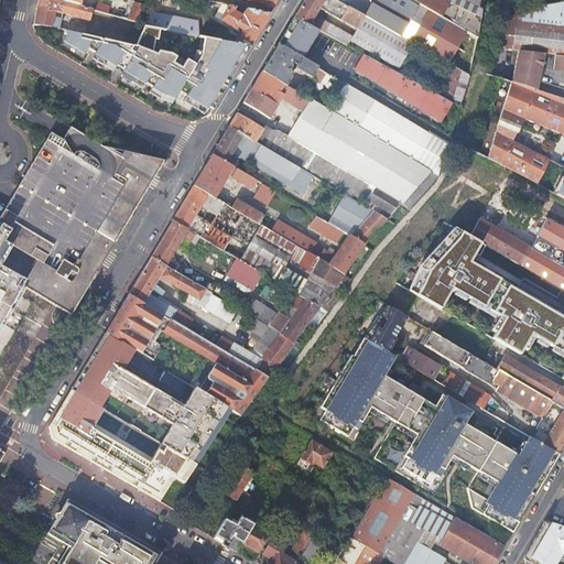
[(58,14),(60,12),(90,21),(94,10),(79,7),(57,0),(39,0),(35,19),(34,23),(49,25),(52,26),(55,14),(58,14)]
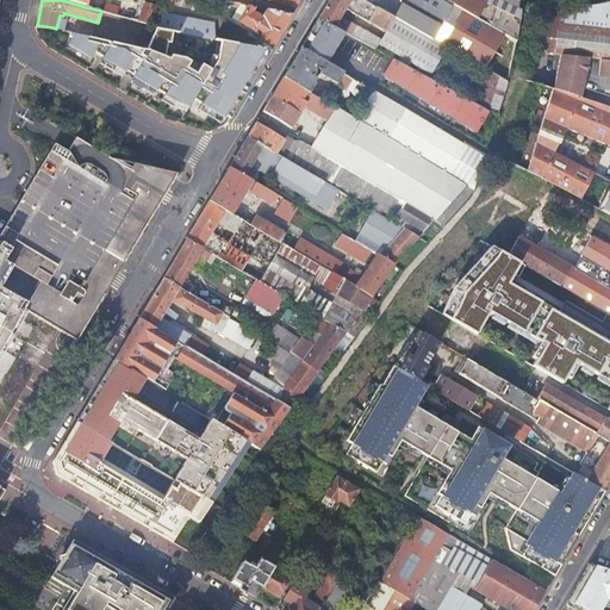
[(143,0),(136,20),(151,24),(160,0),(62,0),(86,7),(87,0),(143,0)]
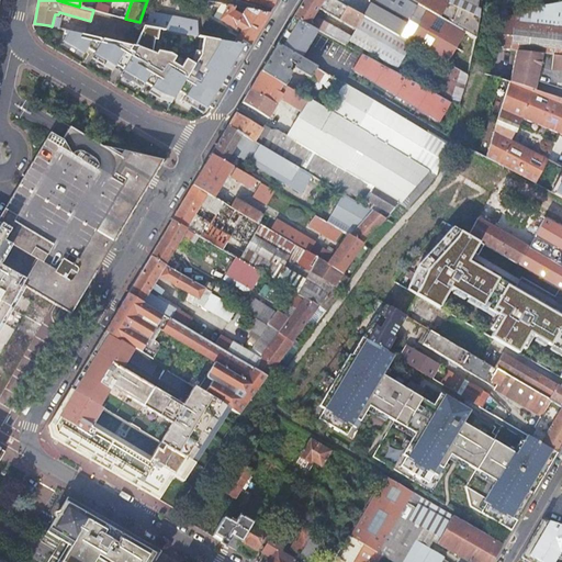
[(346,46),(349,41),(397,69),(405,55),(411,44),(334,0),(303,0),(293,17),(317,31),(322,33),(327,35),(333,38),(346,46)]
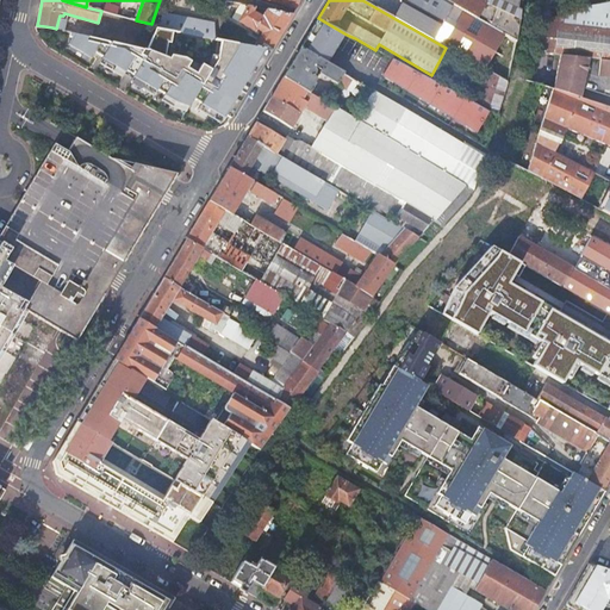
[(444,0),(362,0),(446,48),(455,53),(484,69),(508,82),(517,42),(444,0)]
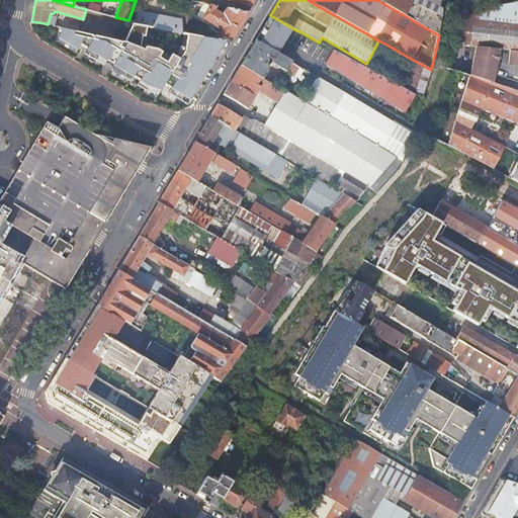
[(443,0),(414,0),(413,3),(407,0),(377,0),(439,35),(443,0)]
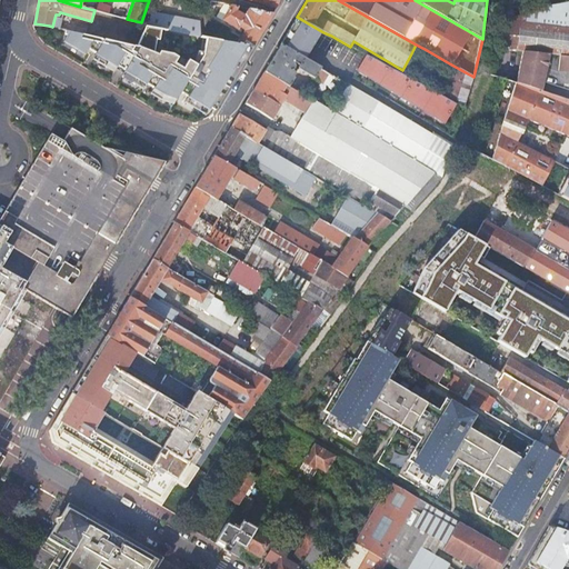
[(568,28),(568,2),(523,16),(522,23),(568,28)]
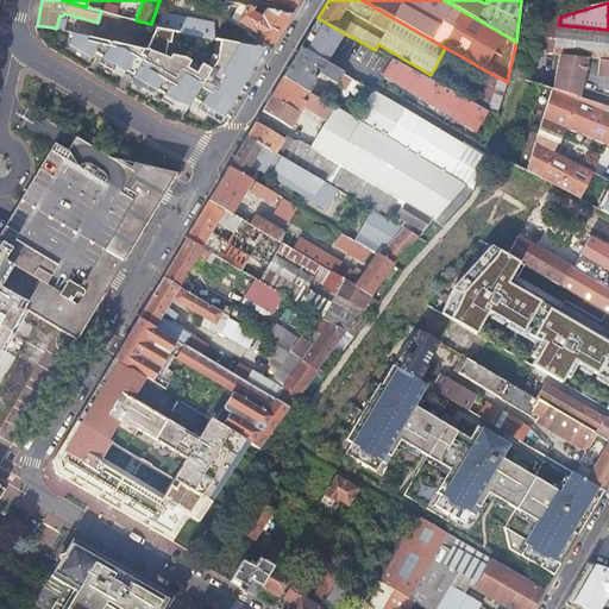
[(104,12),(118,16),(120,7),(106,4),(104,12)]
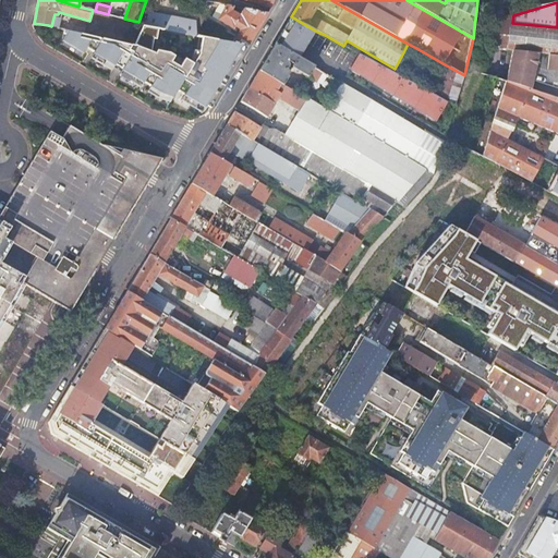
[(233,43),(250,46),(268,14),(244,9),(240,16),(231,12),(234,8),(227,5),(219,20),(233,28),(234,27),(240,31),(233,43)]
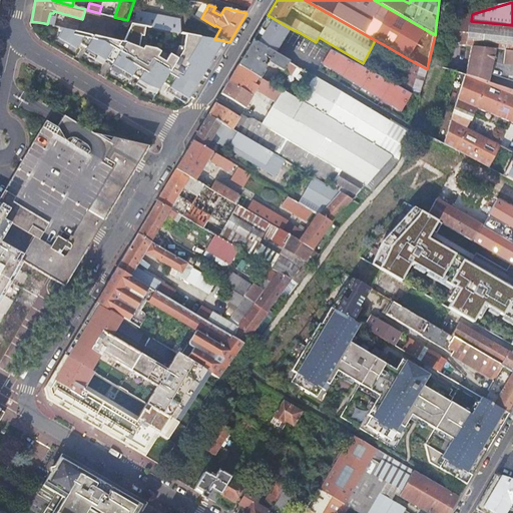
[(137,9),(132,23),(150,27),(181,33),(181,18),(137,9)]
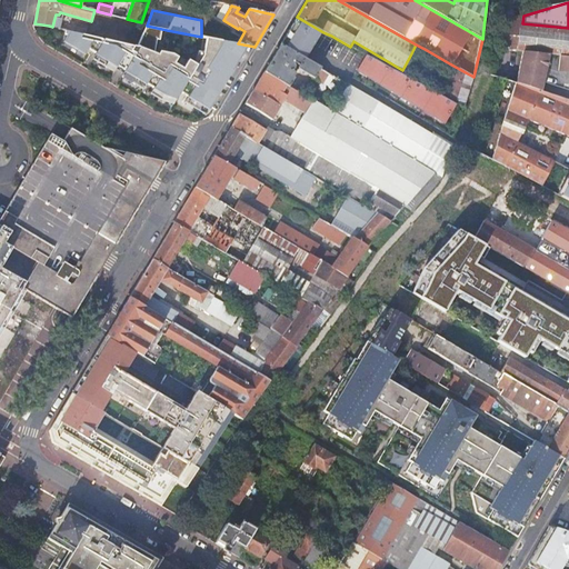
[(568,56),(568,28),(522,23),(523,16),(507,20),(501,49),(522,51),(550,55),(560,56),(568,56)]
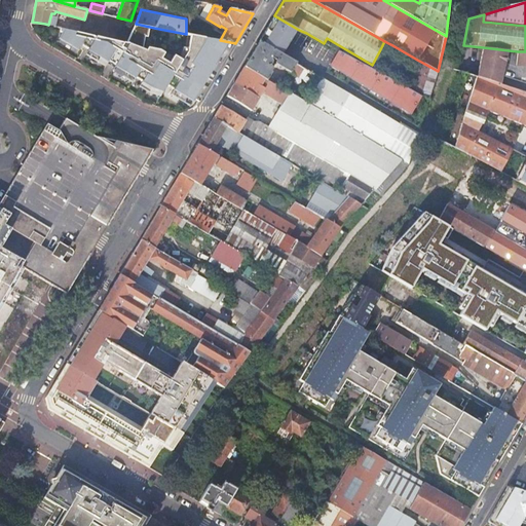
[(297,29),(274,15),(263,36),(259,41),(282,54),(285,49),(297,29)]
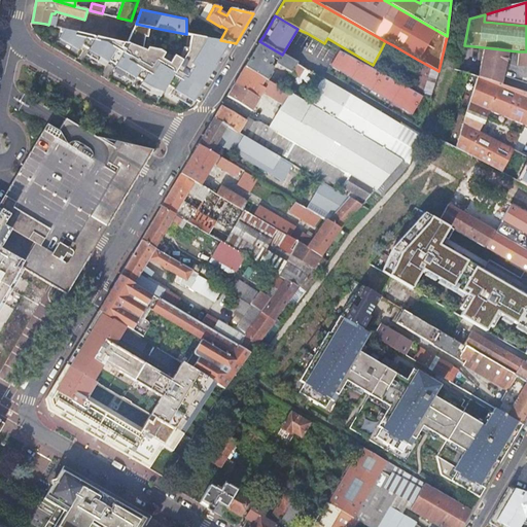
[(201,102),(236,43),(220,40),(189,35),(184,59),(182,61),(175,56),(170,64),(162,59),(165,54),(161,50),(150,48),(154,28),(136,24),(128,43),(124,43),(124,42),(62,28),(61,32),(63,32),(60,38),(79,50),(82,45),(90,49),(86,55),(106,66),(109,62),(115,66),(113,70),(133,82),(136,77),(142,80),(140,85),(149,92),(162,96),(168,84),(175,90),(172,95),(191,106),(196,99),(201,102)]
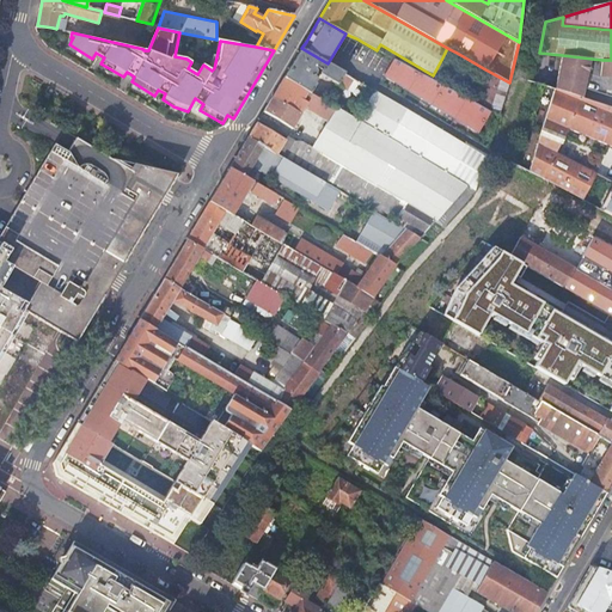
[(301,48),(285,78),(311,93),(316,84),(314,68),(316,66),(322,69),(320,74),(346,90),(353,79),(344,73),(328,63),(301,48)]
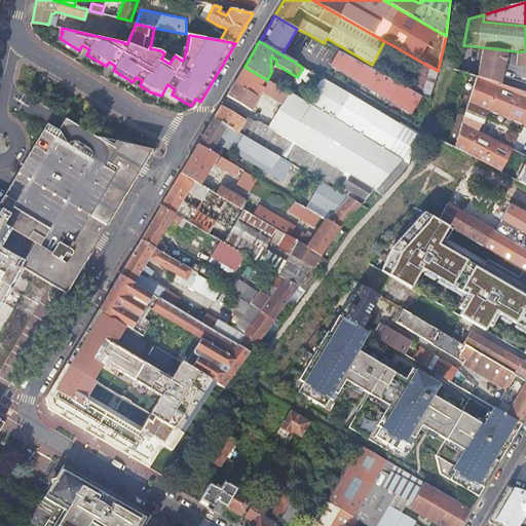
[(392,45),(384,41),(379,51),(387,57),(392,45)]
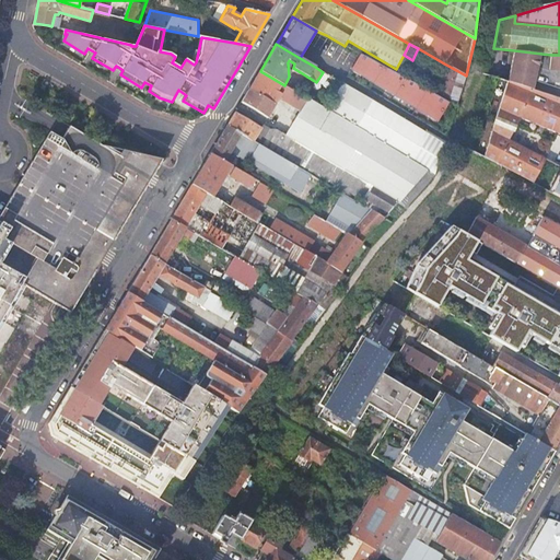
[(533,89),(541,54),(514,50),(509,80),(533,89)]
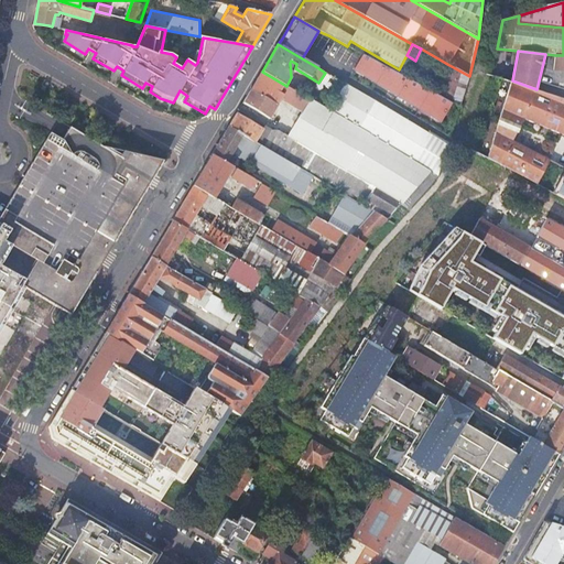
[(451,107),(362,55),(351,75),(440,126),(451,107)]
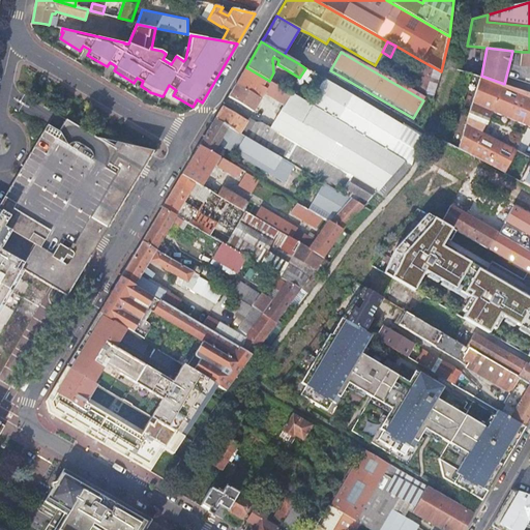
[(529,52),(522,52),(521,66),(529,66),(529,52)]
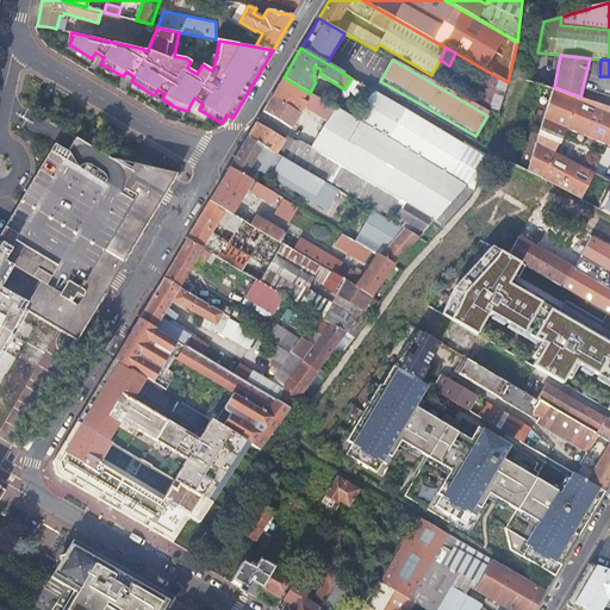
[(508,82),(484,69),(474,103),(497,114),(508,82)]
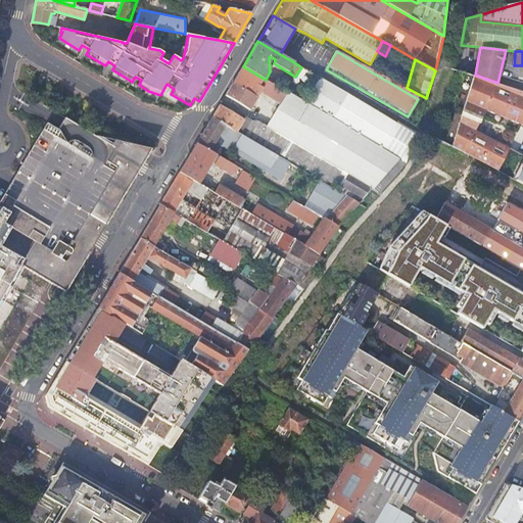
[(233,83),(257,97),(260,92),(281,103),(277,109),(386,175),(399,159),(304,103),(266,80),(243,66),(238,74),(233,83)]
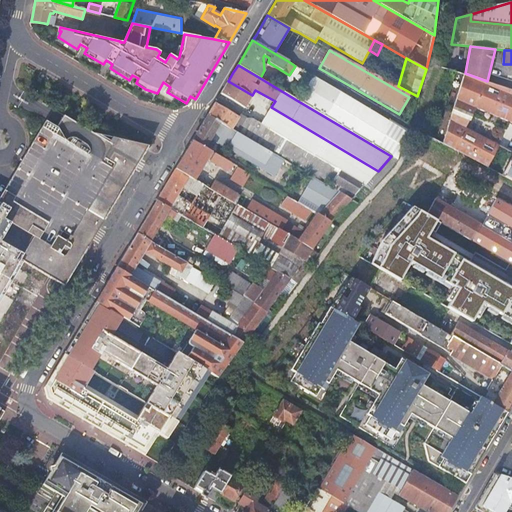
[(313,76),(306,72),(303,77),(310,81),(313,76)]
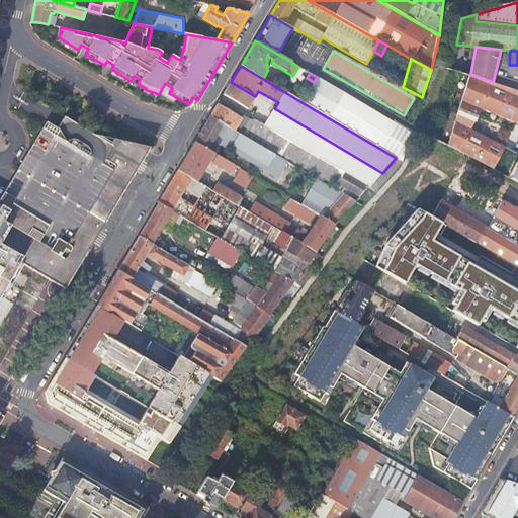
[(517,90),(493,82),(470,74),(469,74),(459,109),(478,117),(482,110),(517,124),(517,90)]
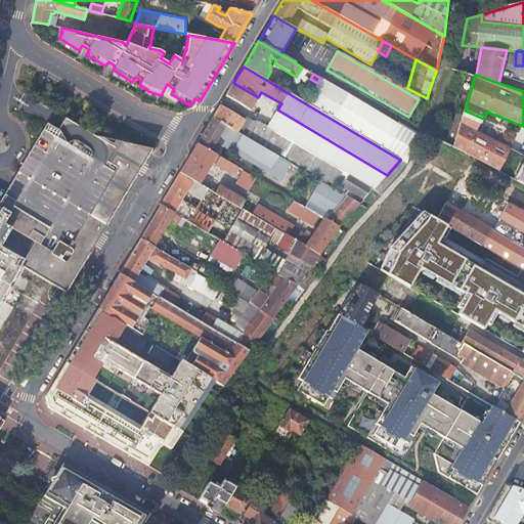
[(400,160),(407,164),(417,135),(320,78),(317,83),(305,103),(400,160)]
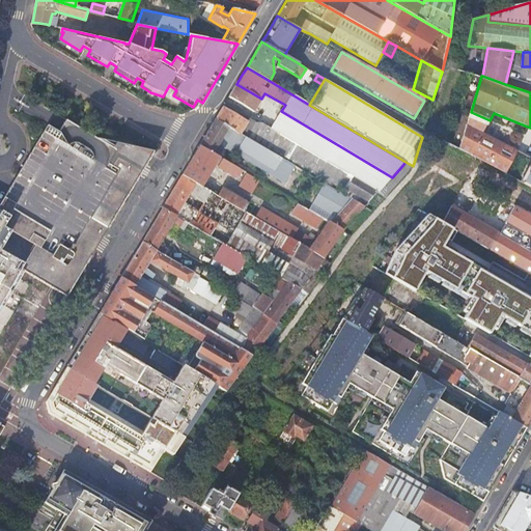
[(236,84),(228,98),(253,112),(261,99),(236,84)]
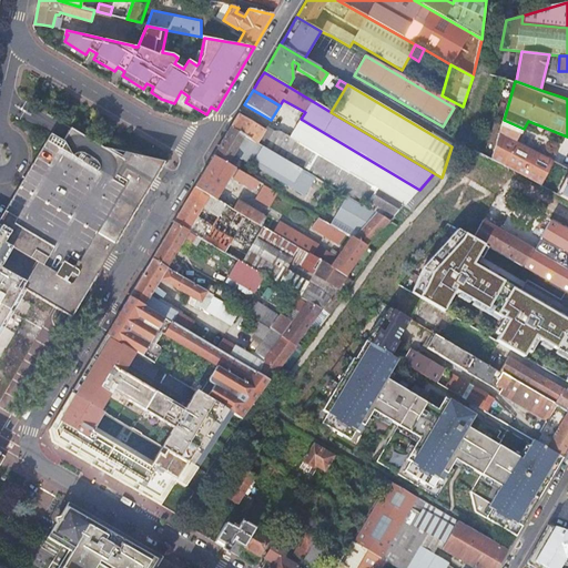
[(239,114),(231,128),(257,143),(265,130),(239,114)]
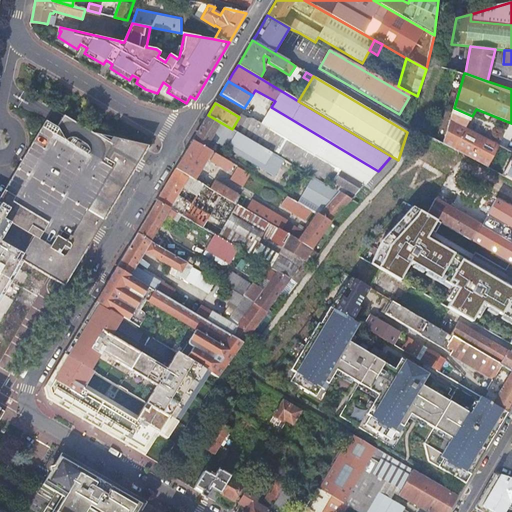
[(271,107),(261,123),(331,165),(365,185),(378,171),(271,107)]
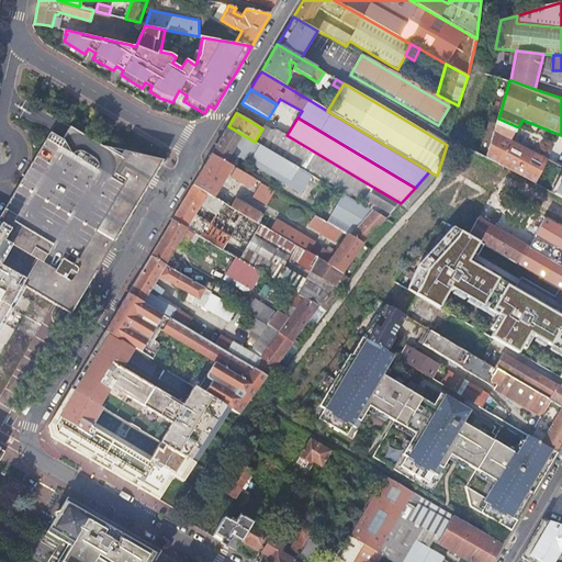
[(515,133),(518,127),(498,119),(496,124),(515,133)]
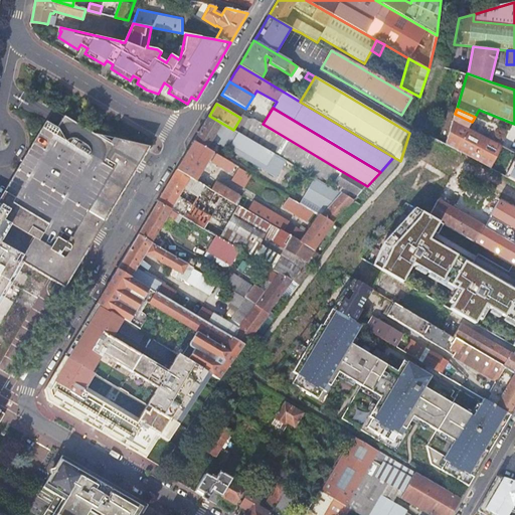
[(49,117),(45,123),(8,184),(0,197),(0,204),(1,205),(0,206),(0,205),(0,363),(35,303),(49,279),(64,288),(95,236),(138,164),(145,153),(149,147),(94,134),(53,110),(49,117)]
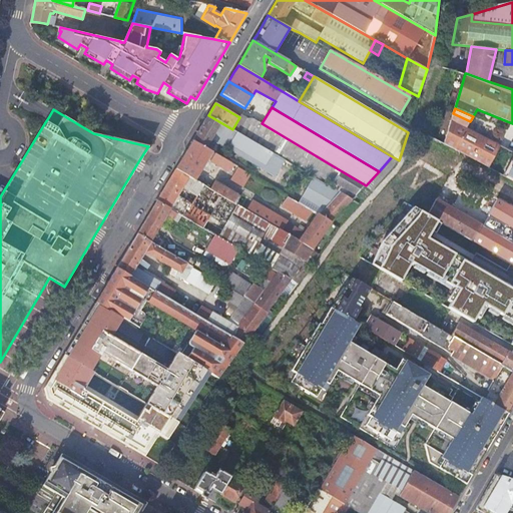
[(466,128),(470,121),(453,113),(444,144),(488,168),(499,146),(466,128)]
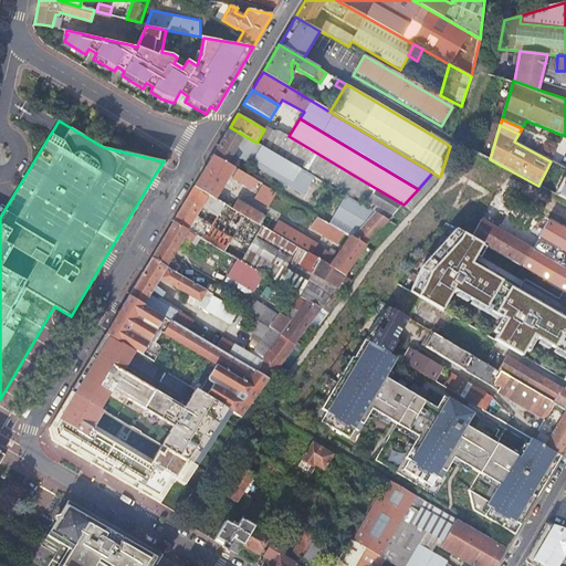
[(264,129),(257,143),(266,148),(275,132),(266,126),(264,129)]
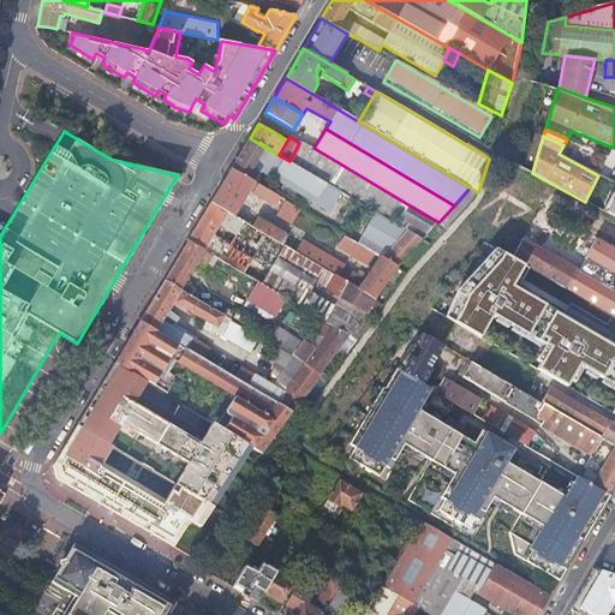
[(234,162),(231,168),(246,178),(254,166),(330,212),(342,192),(290,161),(279,155),(250,138),(234,162)]
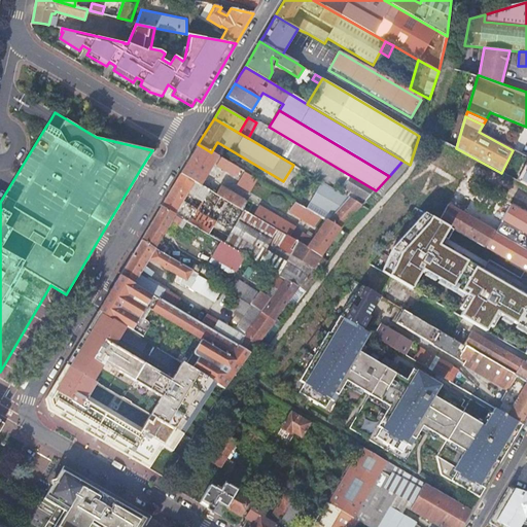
[(293,165),(313,176),(322,181),(350,198),(362,206),(376,190),(341,170),(269,127),(261,123),(256,123),(248,138),(293,165)]
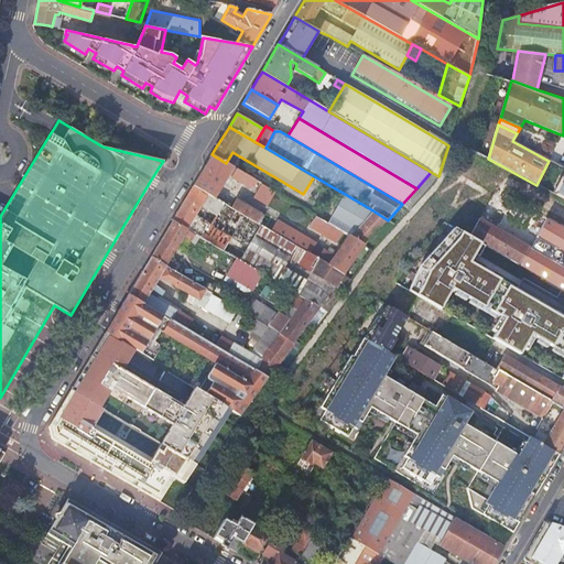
[(203,170),(193,186),(214,198),(228,174),(249,187),(251,184),(255,186),(258,181),(226,163),(212,154),(203,170)]
